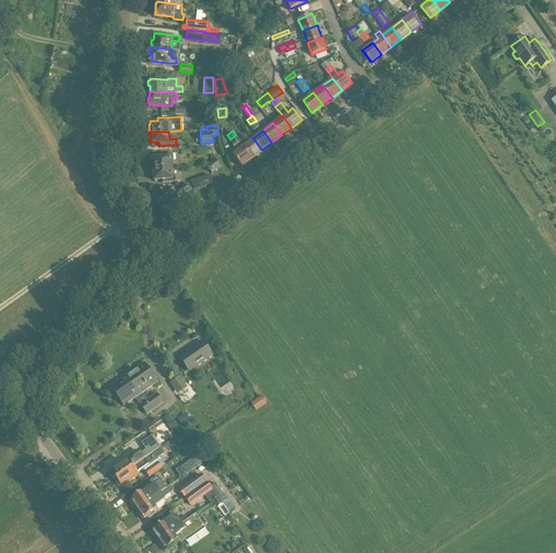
[(236,135),(230,139),(234,143),(232,143),(237,150),(234,153),(242,165),(252,158),(243,146),(236,135)]
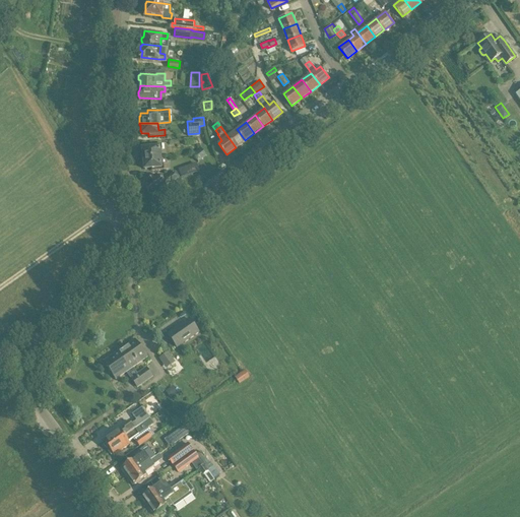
[(236,147),(245,140),(237,129),(228,136),(236,147)]
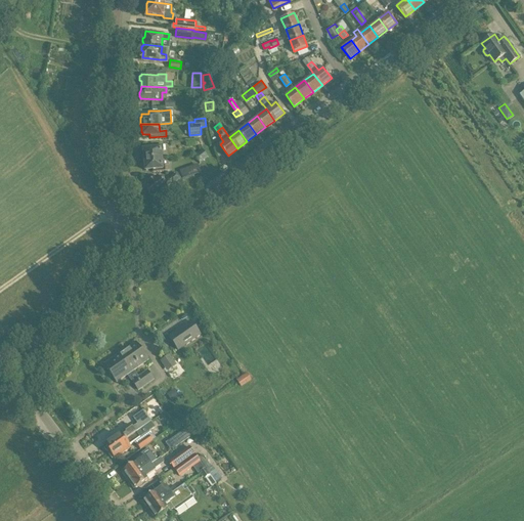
[(144,152),(142,152),(143,158),(143,159),(162,157),(161,149),(164,149),(163,143),(150,144),(151,147),(144,148),(144,152)]
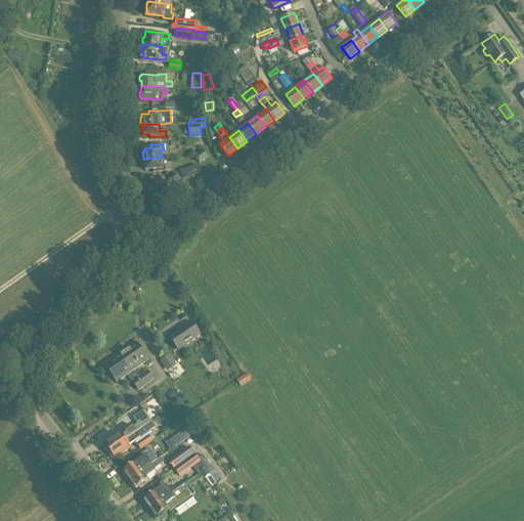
[(205,158),(209,155),(203,147),(200,150),(205,158)]
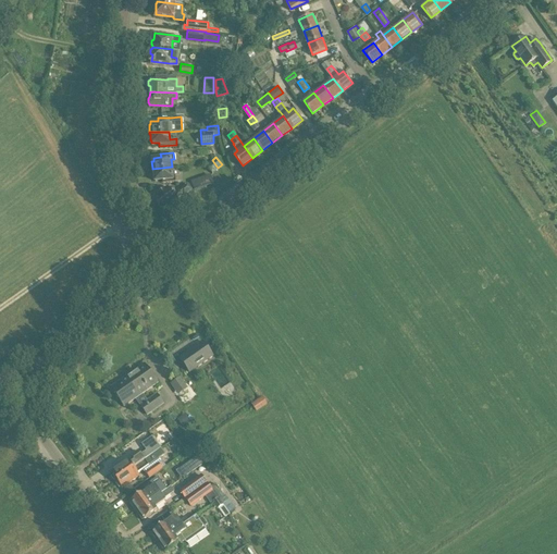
[(213,172),(218,168),(212,160),(207,164),(213,172)]
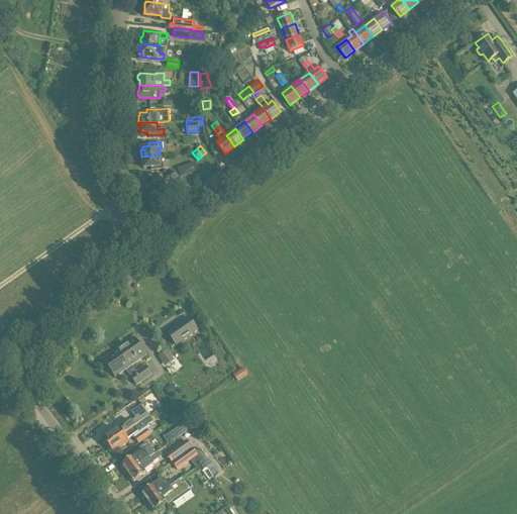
[(160,155),(141,157),(141,158),(142,164),(143,164),(144,167),(151,166),(151,169),(164,168),(163,162),(161,162),(160,156),(160,155)]
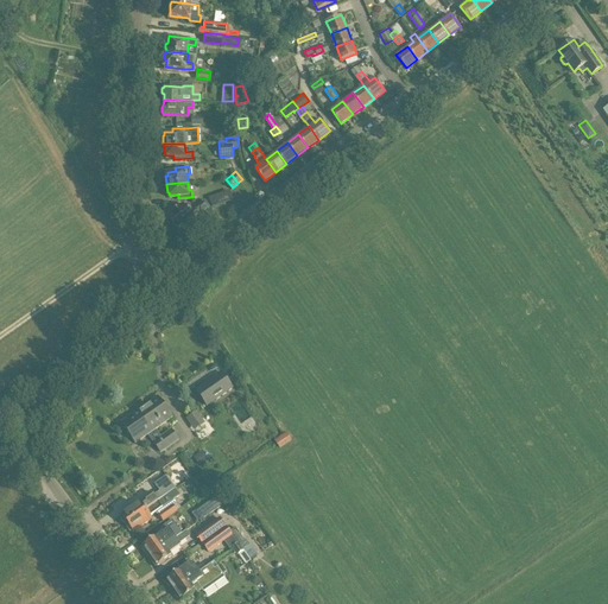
[(230,189),(210,196),(213,204),(233,198),(230,189)]
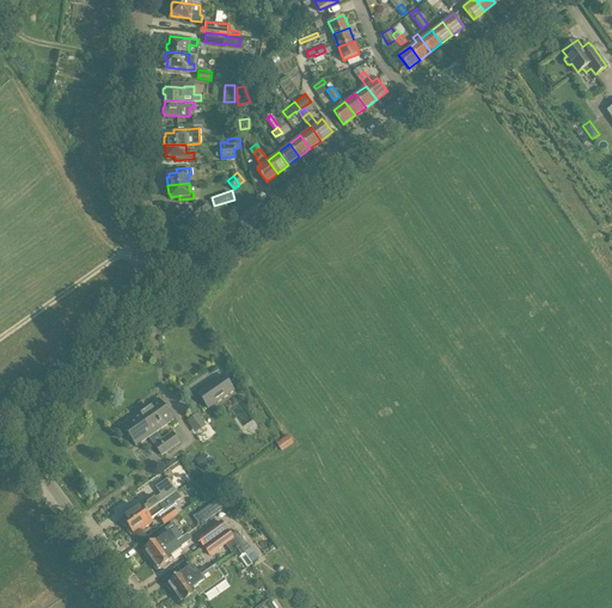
[(176,215),(171,219),(172,221),(171,223),(175,228),(177,227),(179,231),(196,217),(194,215),(201,210),(203,212),(210,206),(207,201),(196,209),(194,204),(189,208),(187,207),(183,209),(182,207),(173,213),(176,215)]
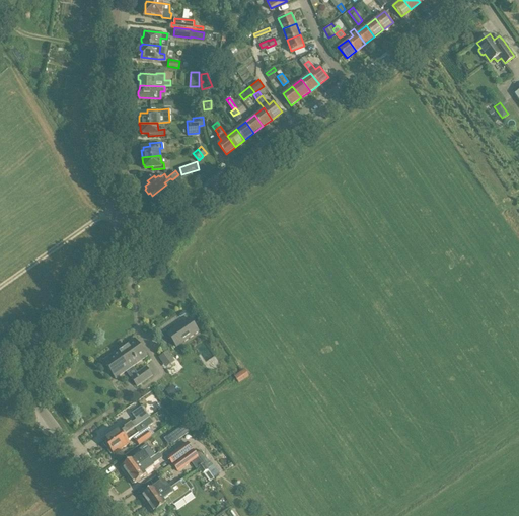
[(176,346),(199,330),(189,316),(166,332),(176,346)]
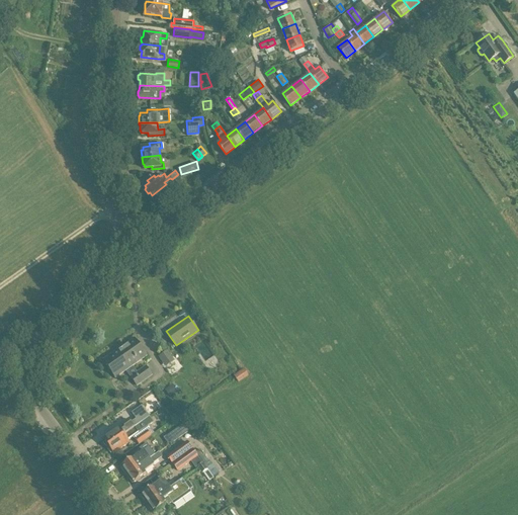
[(137,371),(133,364),(147,354),(135,337),(103,358),(115,375),(126,368),(132,374),(131,375),(137,384),(152,373),(146,365),(137,371)]
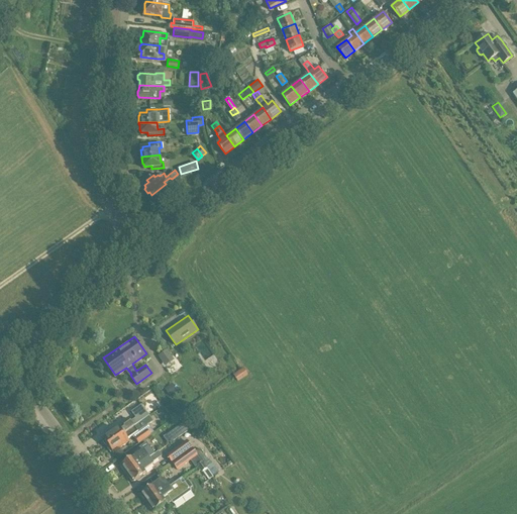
[(165,364),(173,357),(168,349),(160,354),(165,364)]
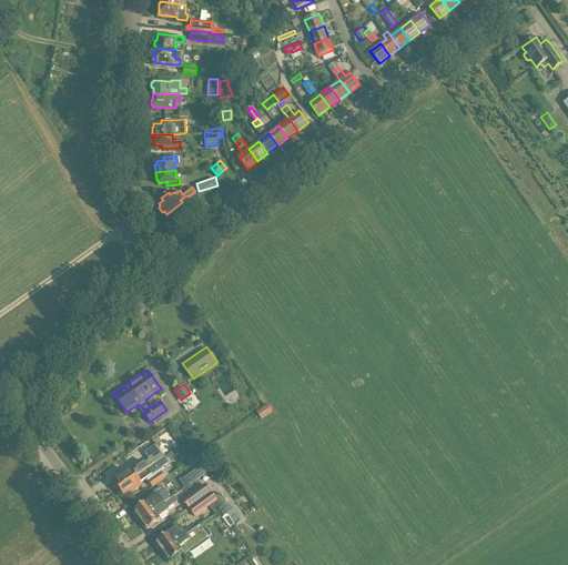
[(267,403),(256,410),(262,417),(272,411),(267,403)]
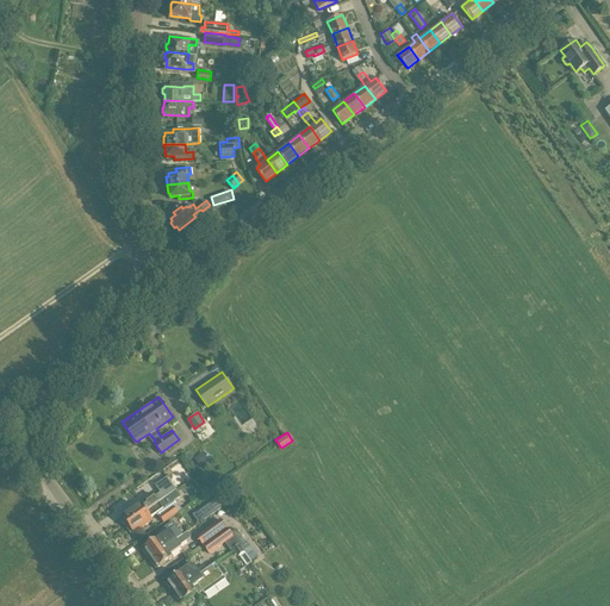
[(200,464),(209,458),(203,450),(194,456),(200,464)]
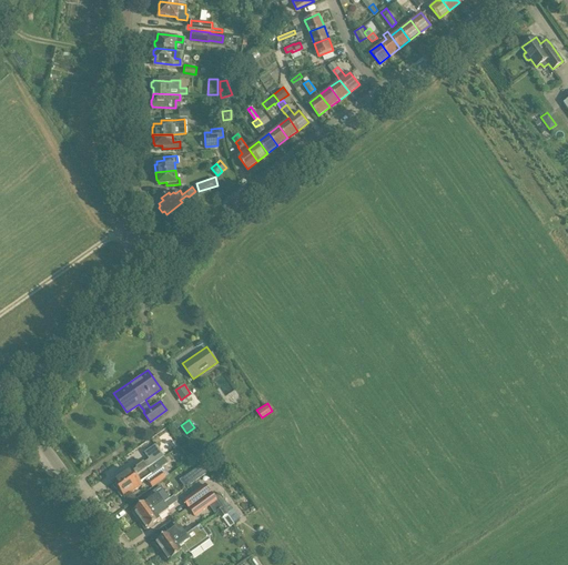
[(119,487),(163,456),(164,455),(156,443),(145,451),(150,457),(138,466),(135,464),(131,467),(130,468),(129,468),(125,471),(125,472),(124,473),(123,472),(120,474),(121,475),(114,480),(119,487)]
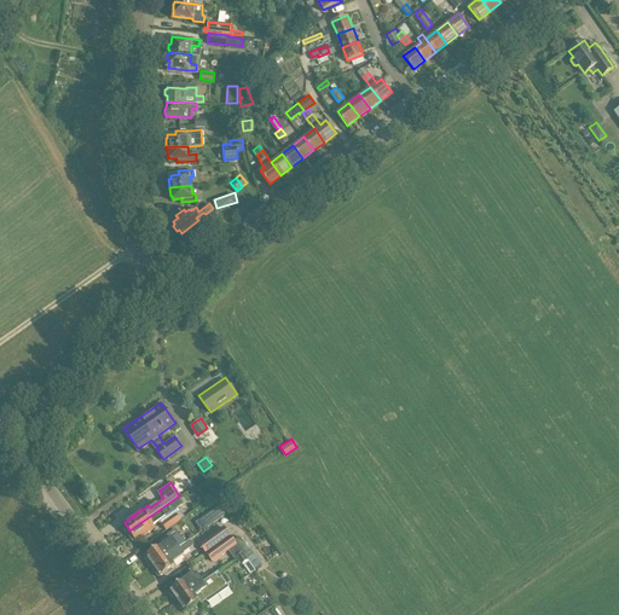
[(148,531),(154,527),(152,527),(155,526),(154,523),(174,509),(173,508),(181,502),(178,497),(129,531),(136,539),(143,533),(144,534),(148,532),(146,531),(148,531)]
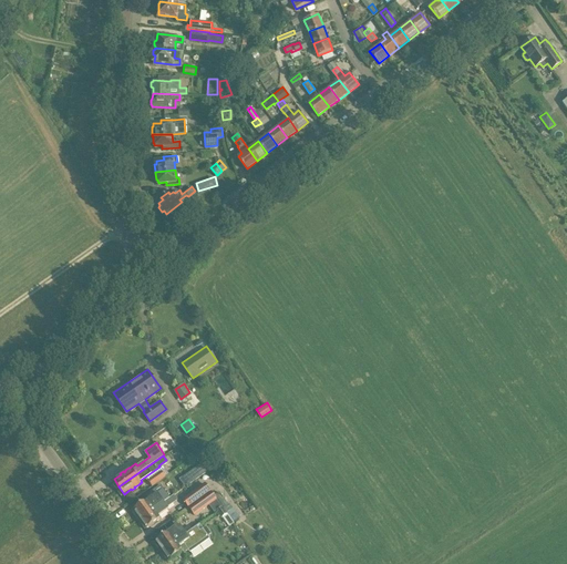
[(187,482),(199,473),(194,467),(182,475),(187,482)]
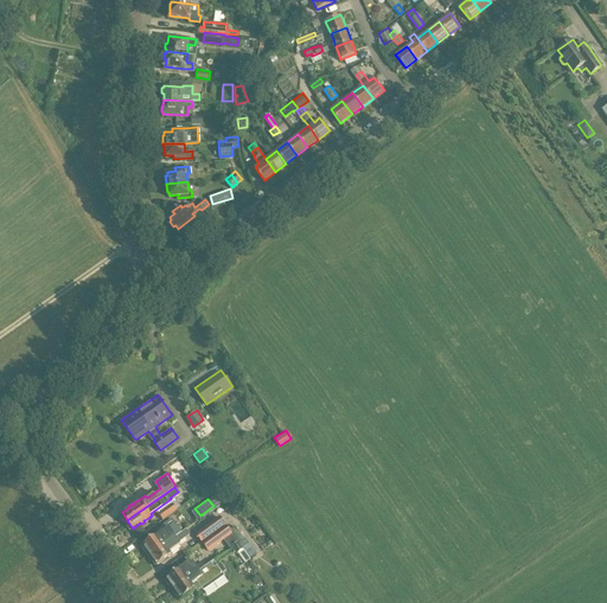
[(163,518),(177,508),(173,501),(158,512),(163,518)]
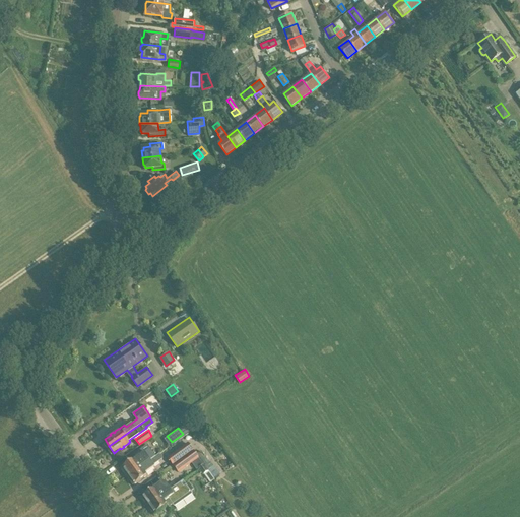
[(189,441),(169,456),(174,463),(194,448),(189,441)]
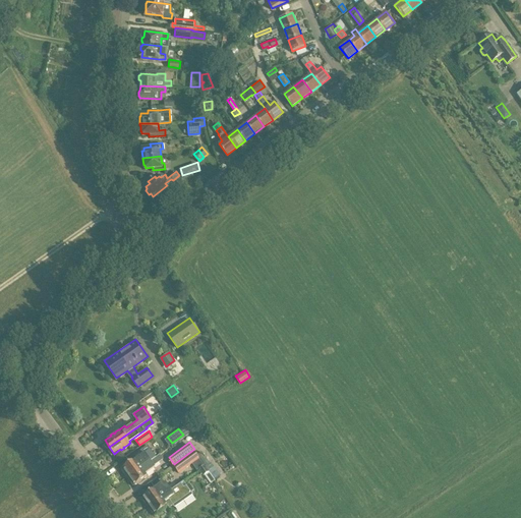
[(194,449),(174,464),(179,471),(199,456),(194,449)]
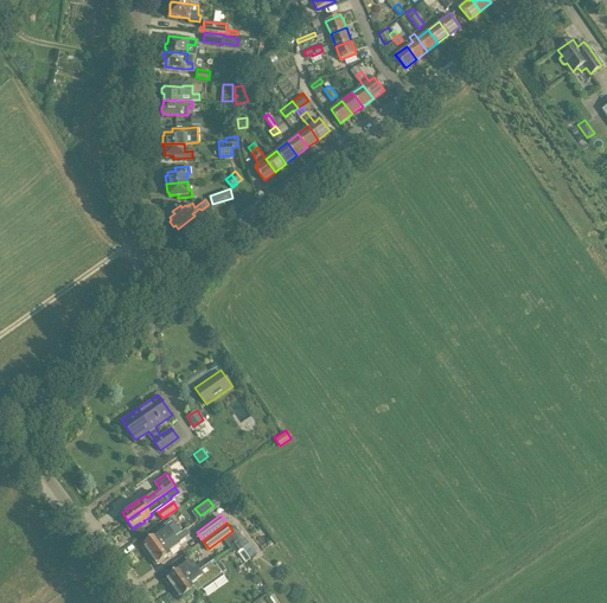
[(244,537),(235,524),(230,527),(238,539),(251,556),(256,552),(246,536),(244,537)]
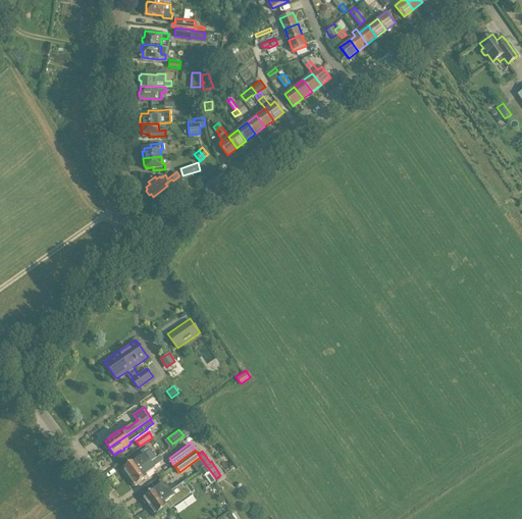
[(123,468),(122,469),(125,473),(126,473),(128,476),(151,460),(145,453),(136,459),(135,458),(122,467),(123,468)]
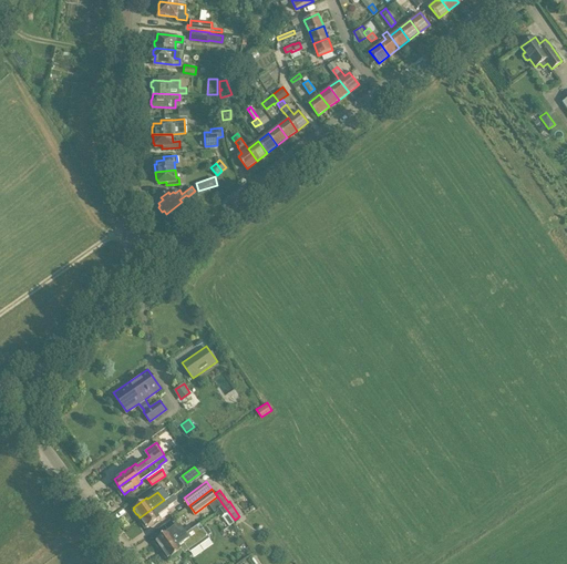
[(164,500),(140,518),(142,521),(141,521),(144,526),(145,525),(146,526),(160,518),(158,515),(168,508),(167,505),(177,499),(174,493),(164,500)]
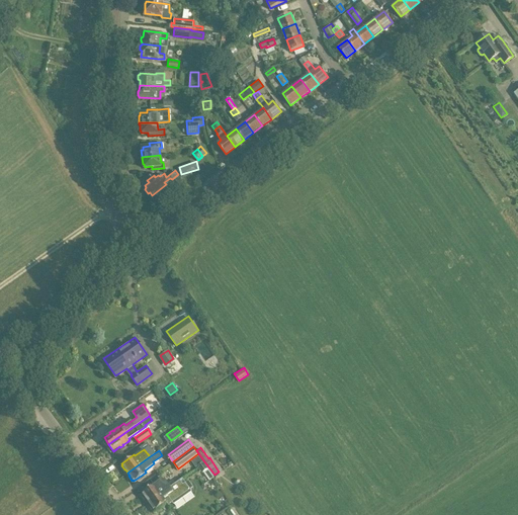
[(214,475),(203,460),(197,464),(202,471),(203,470),(208,479),(214,475)]
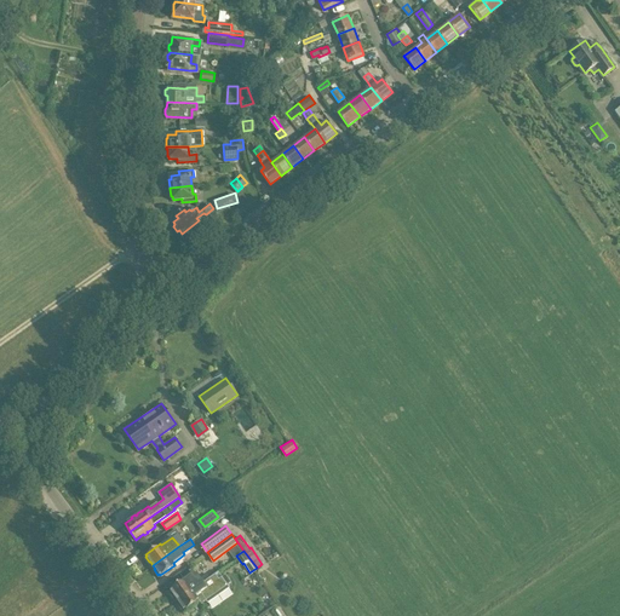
[(174,596),(177,599),(204,581),(196,570),(170,589),(171,591),(170,592),(173,596),(174,596)]
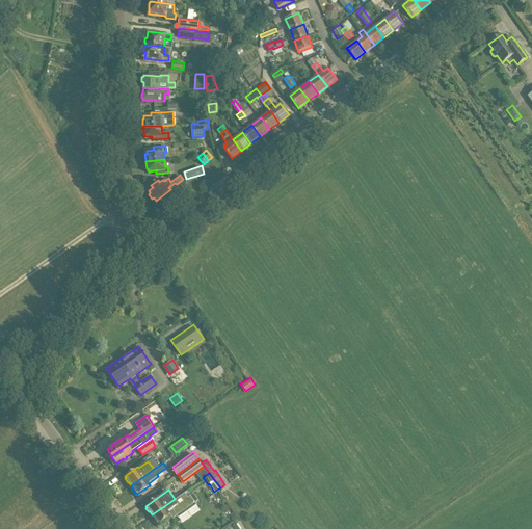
[(175,499),(152,514),(155,518),(154,520),(156,523),(158,523),(158,524),(171,514),(168,510),(170,509),(175,516),(198,499),(193,492),(188,496),(185,492),(175,499)]
